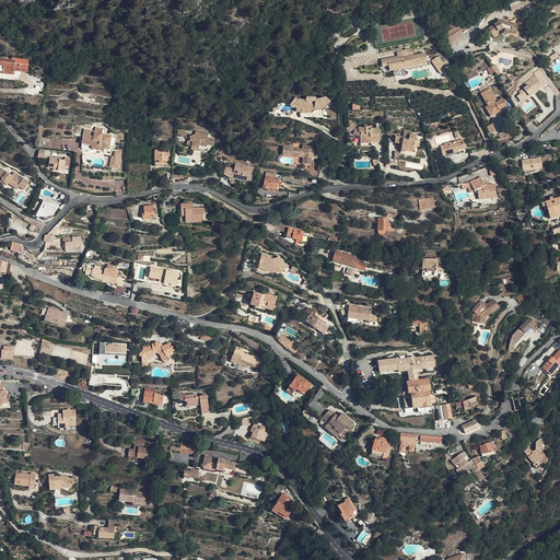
[(531,2),(528,0),(527,0),(515,7),(517,9),(531,2)]
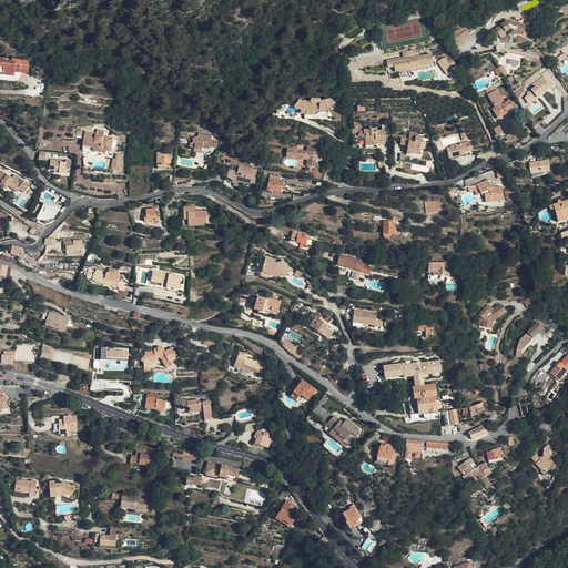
[(531,22),(528,17),(516,22),(510,21),(510,22),(508,23),(507,21),(500,24),(501,26),(495,29),(499,34),(505,31),(510,28),(511,29),(511,32),(518,34),(519,30),(524,32),(526,26),(531,22)]
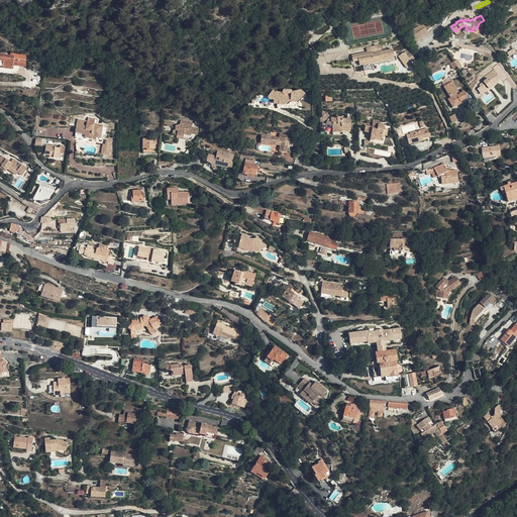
[(429,34),(425,27),(410,36),(414,43),(429,34)]
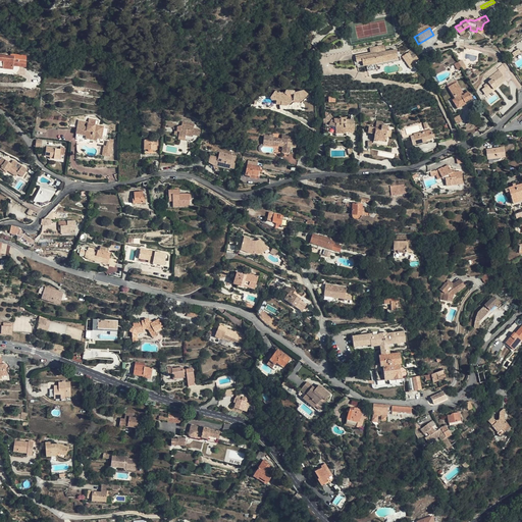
[(356,57),(356,62),(362,61),(363,66),(366,65),(367,71),(376,69),(375,64),(383,62),(393,60),(399,59),(397,49),(385,52),(384,45),(370,48),(371,54),(356,57)]
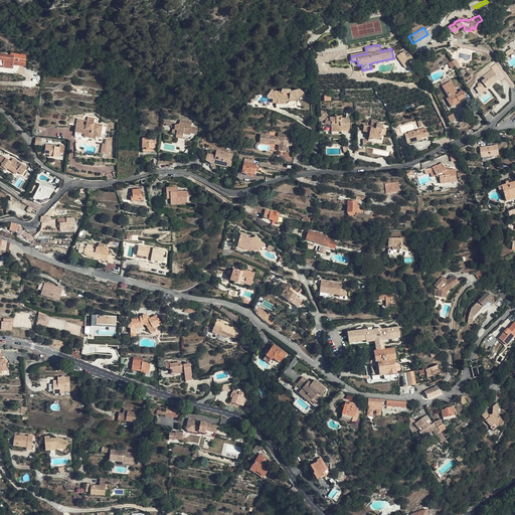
[(403,53),(408,51),(407,49),(397,55),(405,67),(410,64),(408,60),(405,55),(403,53)]
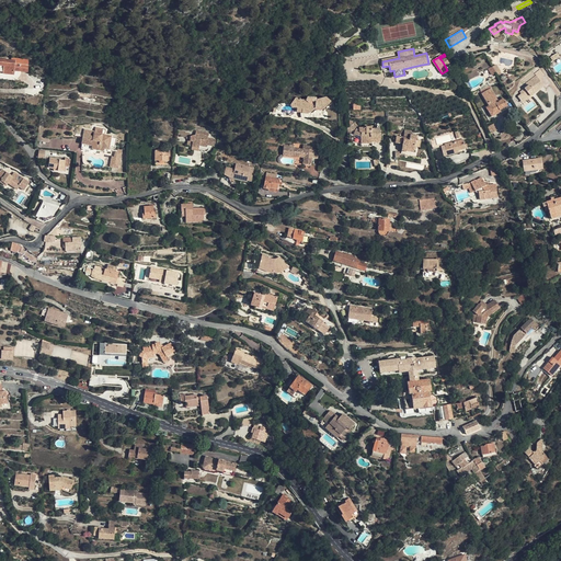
[(29,59),(11,58),(11,59),(0,58),(0,71),(3,71),(3,73),(14,75),(14,70),(15,65),(21,65),(20,71),(27,72),(29,59)]
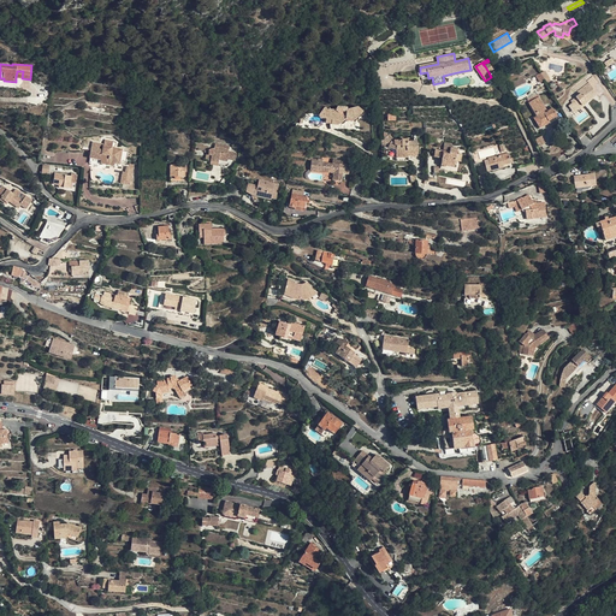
[(586,81),(588,82),(572,95),(575,98),(570,101),(572,104),(568,106),(574,112),(597,95),(598,96),(604,92),(592,76),(586,81)]
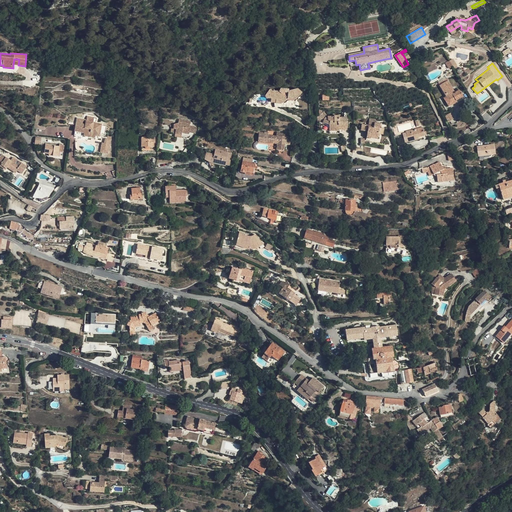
[(455,92),(446,78),(438,82),(440,85),(446,97),(450,102),(455,99),(455,101),(456,102),(457,103),(464,99),(459,90),(455,92)]
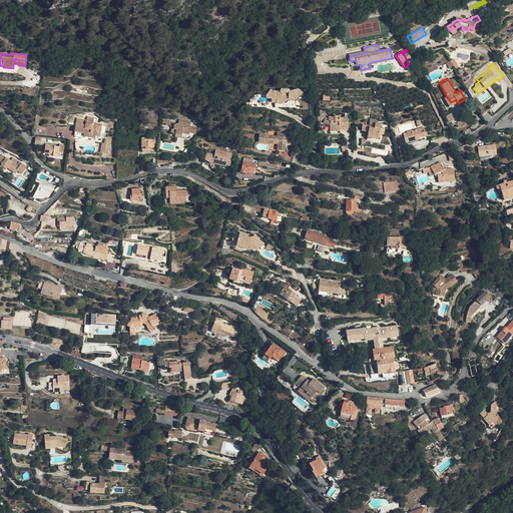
[(303,92),(299,88),(290,90),(290,89),(282,88),(280,91),(276,90),(276,89),(271,89),(268,93),(271,95),(272,98),(277,98),(277,103),(282,103),(287,100),(287,97),(289,97),(288,100),(294,100),(295,95),(296,95),(298,97),(303,92)]
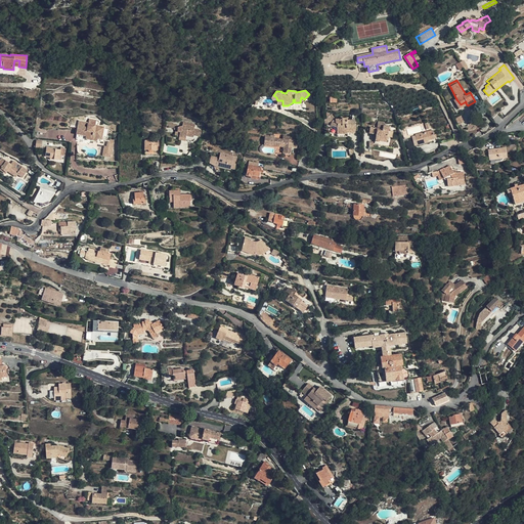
[(461,104),(456,99),(454,100),(459,108),(467,104),(466,103),(466,101),(461,104)]
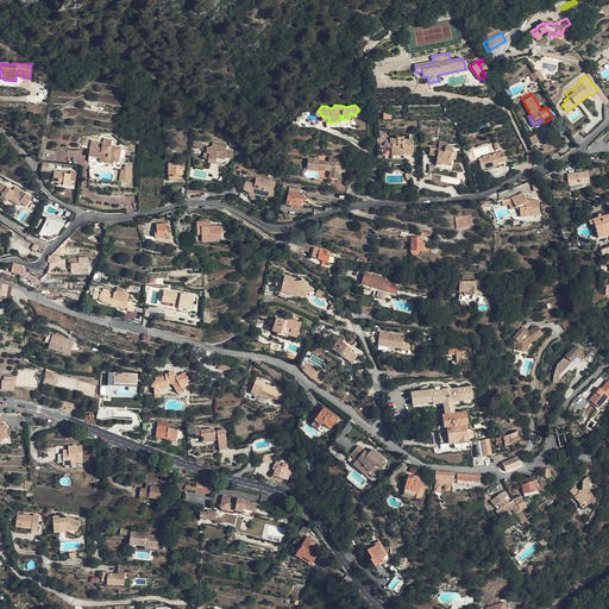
[(385,132),(384,133),(380,138),(380,143),(389,137),(385,132)]
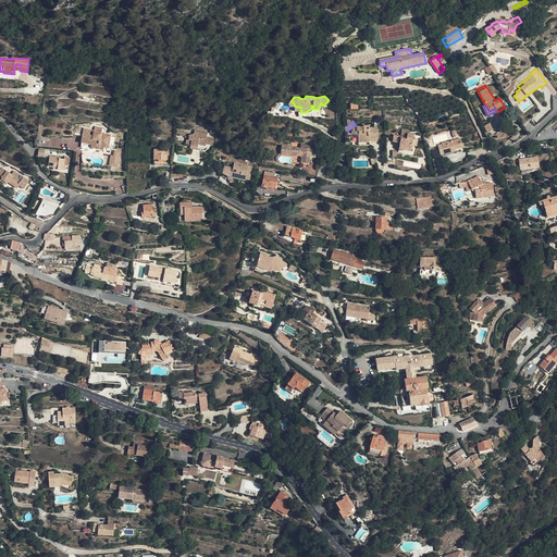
[(494,128),(491,123),(484,126),(487,132),(494,128)]
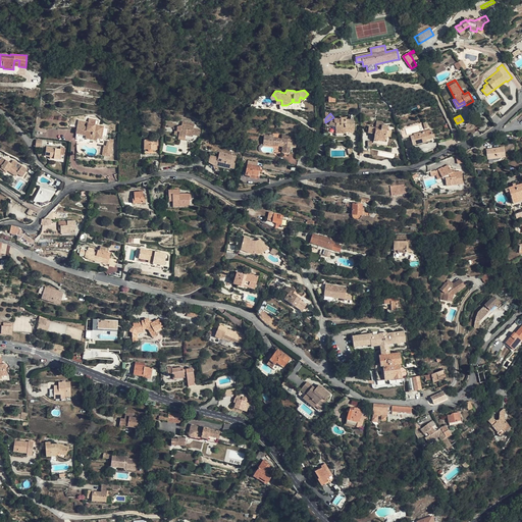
[(342,117),(342,116),(341,117),(340,117),(338,118),(334,118),(334,121),(331,120),(329,124),(331,125),(331,133),(334,133),(335,134),(346,134),(346,131),(349,129),(349,132),(354,132),(354,129),(354,119),(346,119),(346,118),(343,118),(343,117),(342,117)]
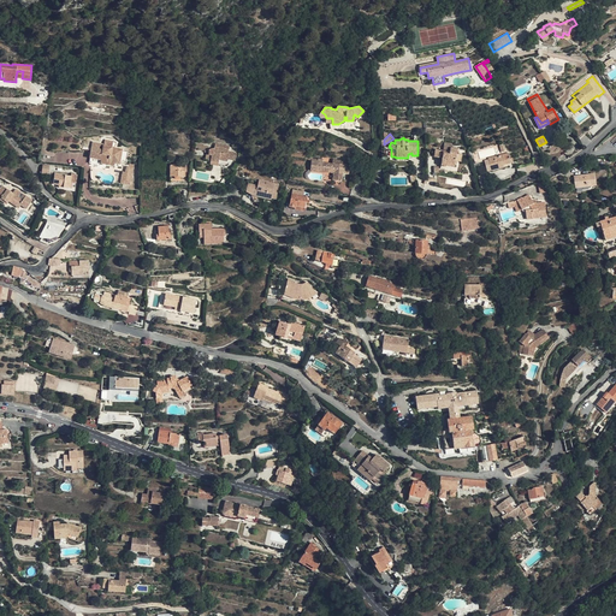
[(99,143),(93,143),(92,157),(102,159),(102,161),(111,163),(112,157),(117,158),(117,161),(120,161),(123,149),(113,147),(114,142),(106,141),(105,144),(105,147),(104,150),(100,150),(98,149),(99,143)]
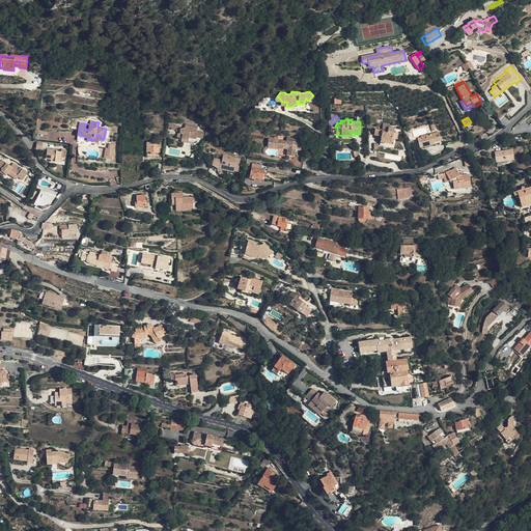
[(198,127),(186,123),(185,128),(180,129),(179,133),(183,134),(182,139),(182,141),(194,143),(195,143),(197,141),(198,137),(202,138),(204,132),(197,131),(198,127)]
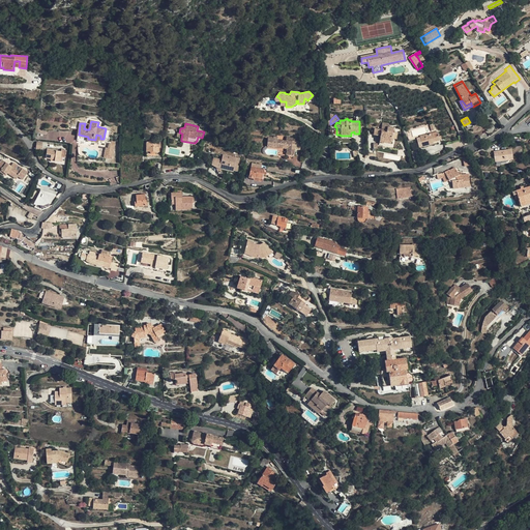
[(388,124),(382,123),(382,129),(375,128),(374,135),(380,136),(380,141),(384,141),(384,143),(391,144),(392,139),(393,131),(393,128),(388,127),(388,124)]
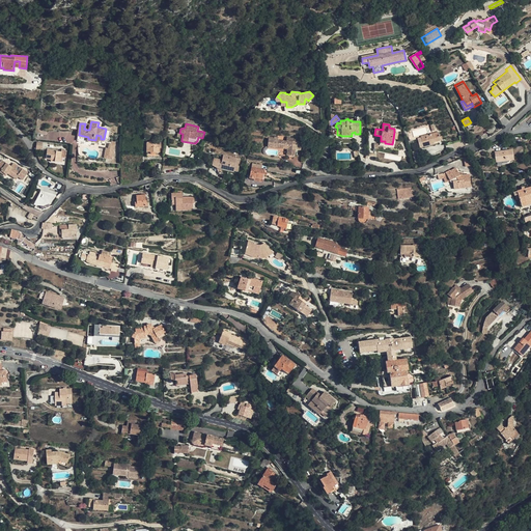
[(440,137),(439,132),(420,136),(422,142),(423,146),(423,147),(430,145),(429,143),(434,142),(441,140),(440,137)]
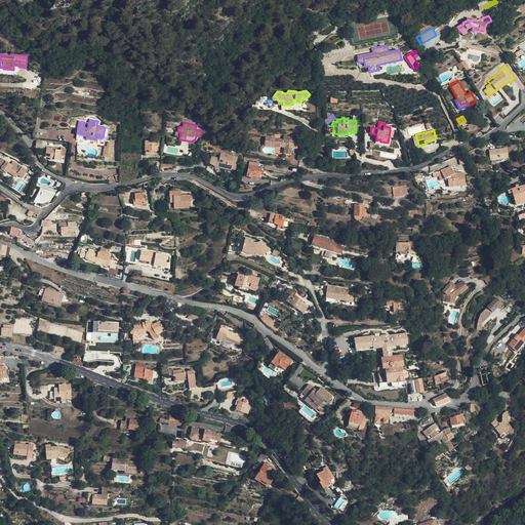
[(271,135),(267,134),(267,136),(266,136),(265,145),(284,148),(283,154),(291,155),(292,148),(296,149),(297,140),(292,139),(292,136),(284,135),(283,139),(275,138),(276,135),(271,135)]
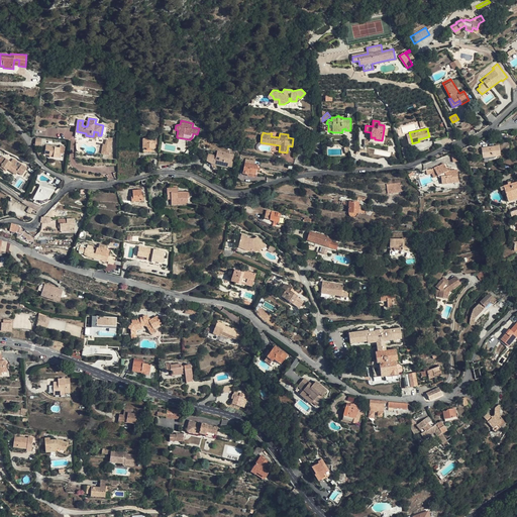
[(157,143),(157,138),(142,138),(142,151),(152,151),(152,147),(156,148),(156,143),(157,143)]
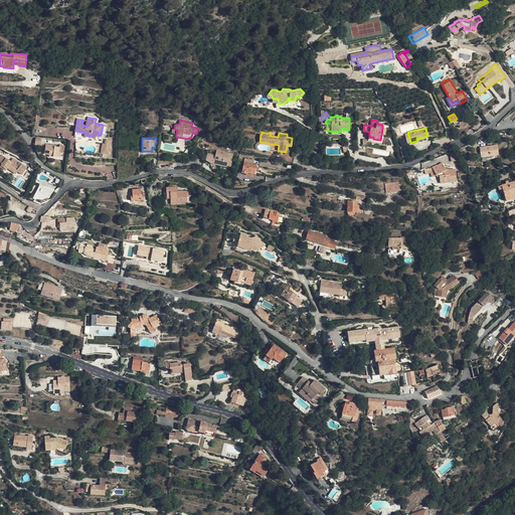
[(59,147),(45,145),(44,154),(49,155),(49,158),(51,157),(59,159),(62,160),(63,153),(59,153),(59,147)]
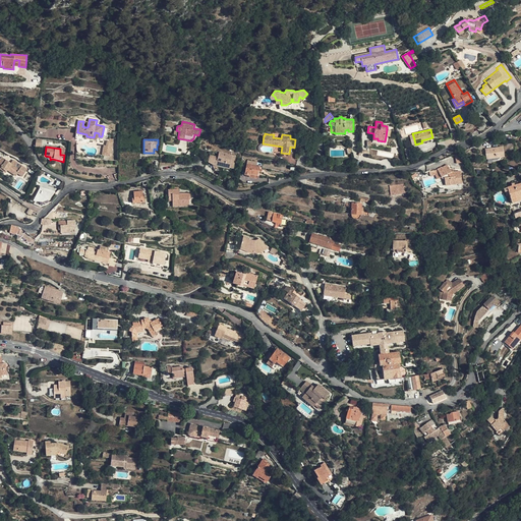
[(504,157),(503,148),(485,150),(487,159),(504,157)]
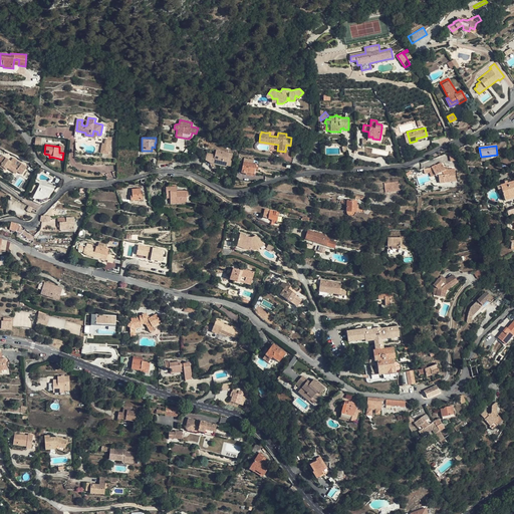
[(233,154),(216,151),(215,155),(210,154),(207,153),(205,160),(213,164),(212,168),(219,170),(220,165),(226,167),(226,166),(230,166),(233,154)]
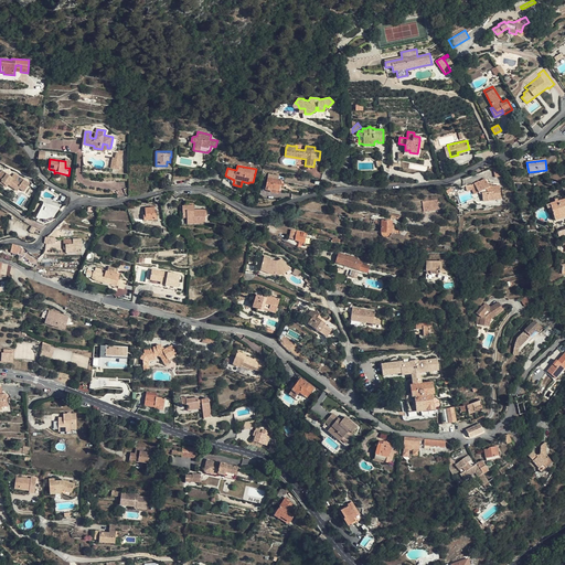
[(496,166),(494,167),(497,177),(503,176),(501,166),(496,166)]
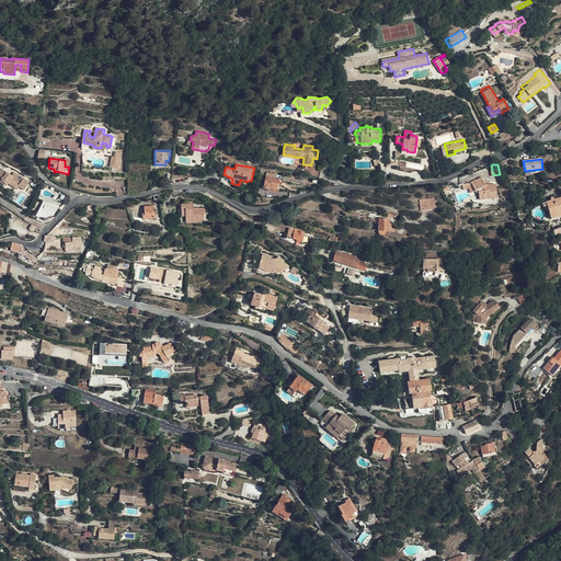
[(12,176),(1,169),(0,170),(0,175),(3,178),(0,182),(6,185),(8,183),(16,190),(19,186),(24,190),(30,182),(21,176),(19,181),(16,179),(19,175),(14,172),(12,176)]
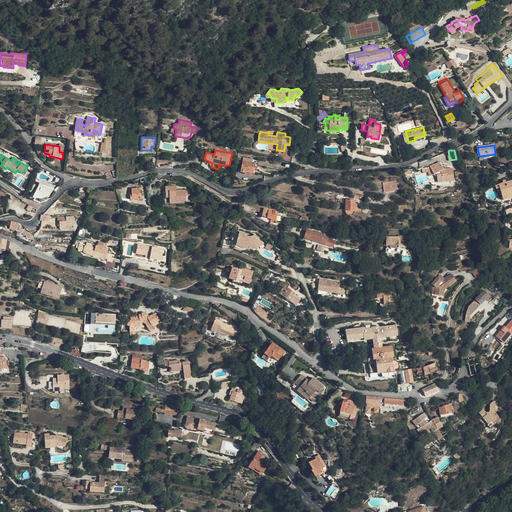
[(256,163),(242,160),(240,172),(245,173),(245,174),(253,175),(253,172),(254,173),(255,168),(255,165),(256,163)]
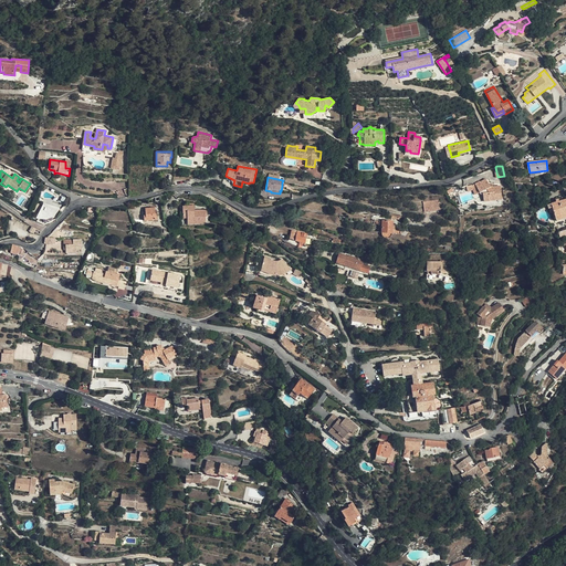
[(486,179),(475,185),(480,191),(482,190),(483,194),(484,201),(495,200),(495,199),(502,198),(501,186),(494,187),(491,187),(486,179)]
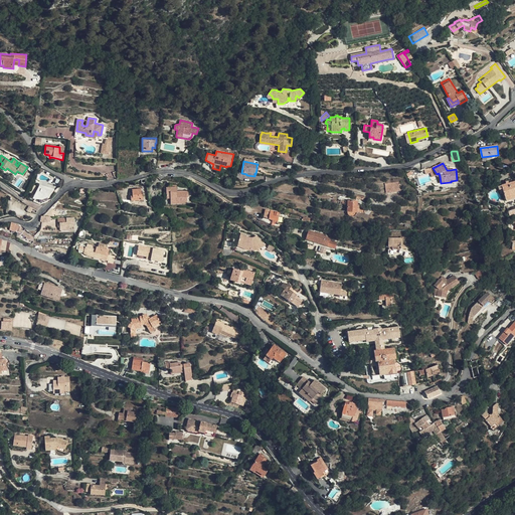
[(514,198),(514,181),(499,186),(500,190),(503,189),(507,201),(514,198)]
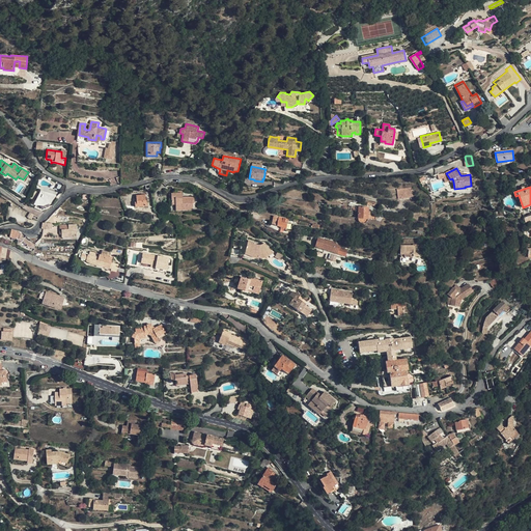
[(413,196),(412,188),(397,189),(398,198),(413,196)]
